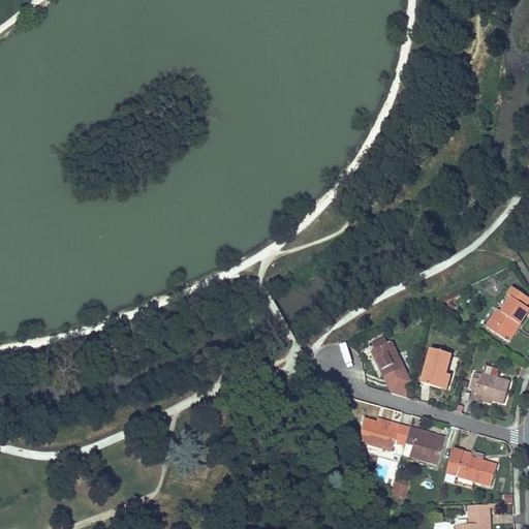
[(487,328),(505,340),(517,322),(520,324),(528,310),(528,309),(525,308),(528,302),(528,298),(512,288),(507,296),(511,299),(501,313),(498,310),(487,328)]
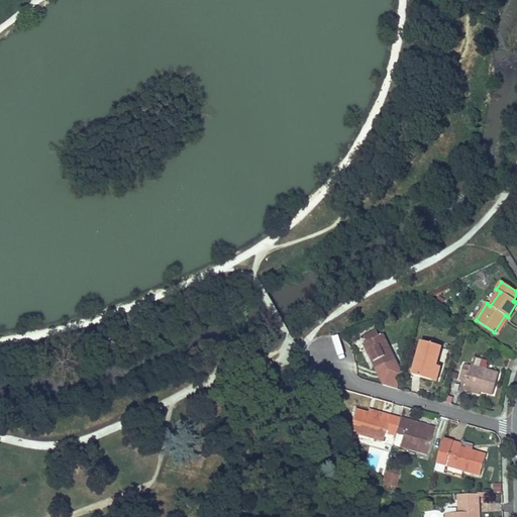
[(505,315),(494,332),(497,335),(508,317),(505,315)]
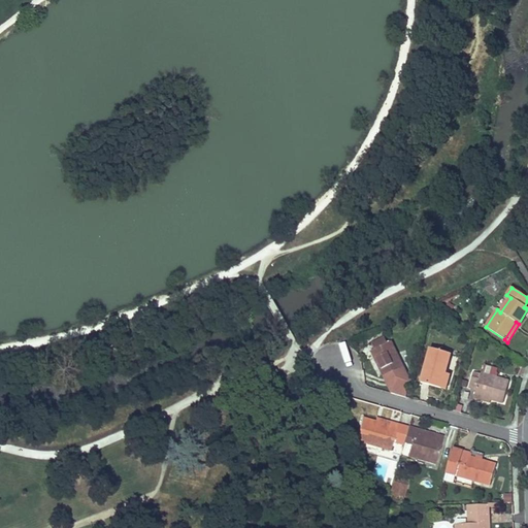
[(374,350),(371,352),(383,376),(403,367),(391,341),(387,344),(384,337),(371,343),(374,350)]
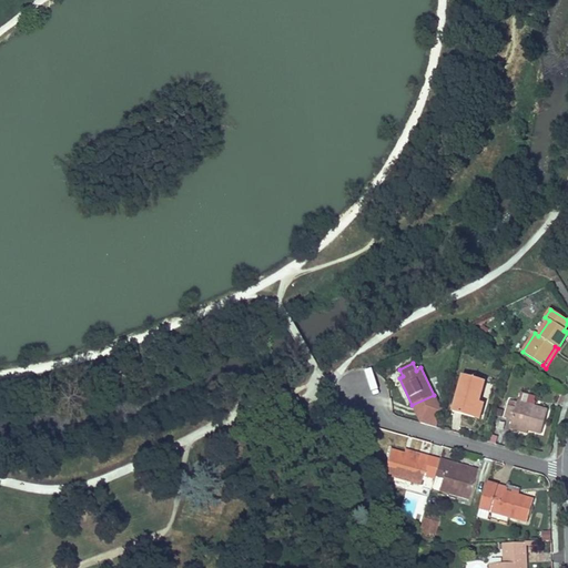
[(452,412),(474,418),(478,402),(485,382),(464,375),(452,412)]
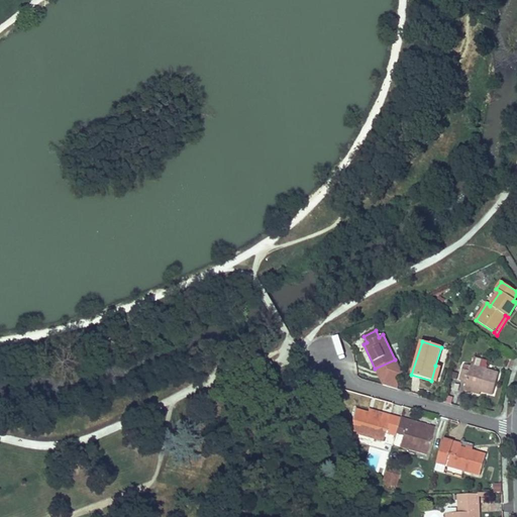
[(466,384),(464,387),(481,392),(492,396),(498,375),(463,365),(458,382),(466,384)]
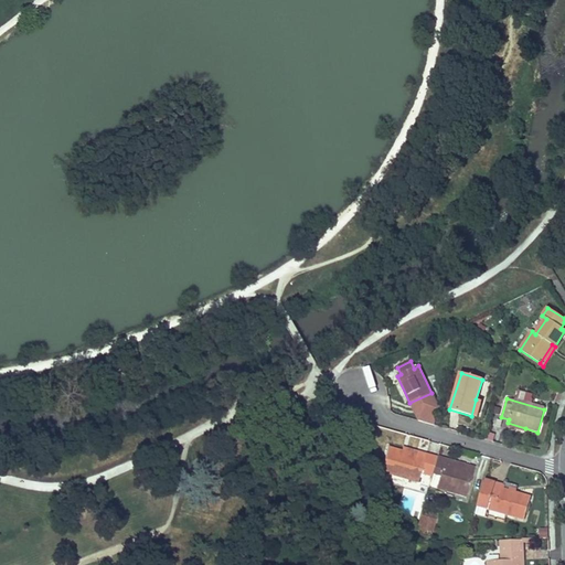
[(476,400),(471,416),(477,418),(481,402),(476,400)]
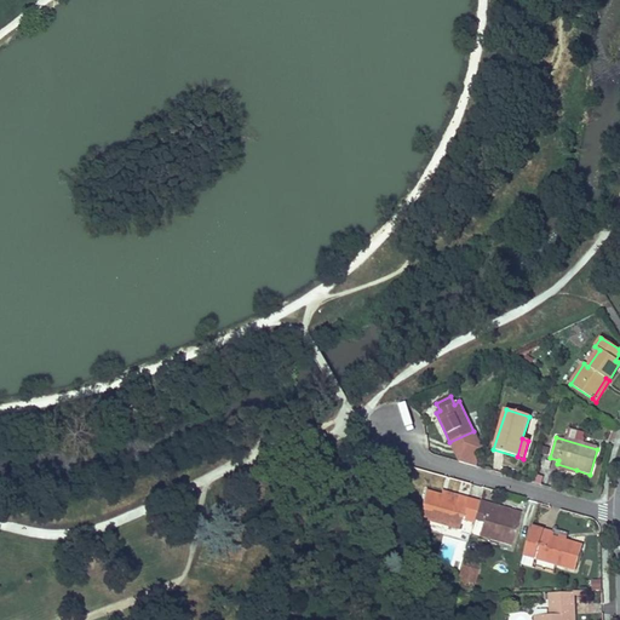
[(577,470),(557,464),(556,470),(574,476),(577,470)]
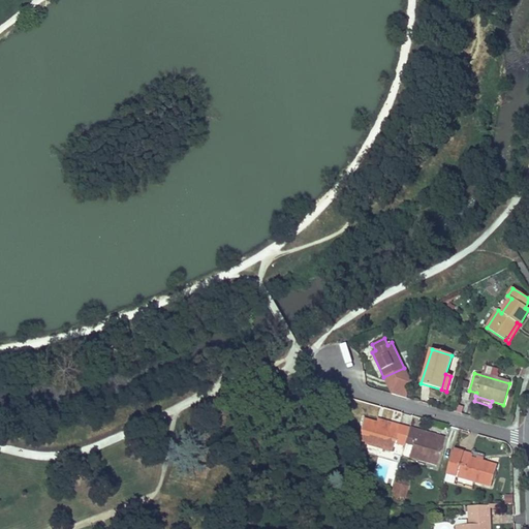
[(456,404),(454,411),(461,413),(463,406),(456,404)]
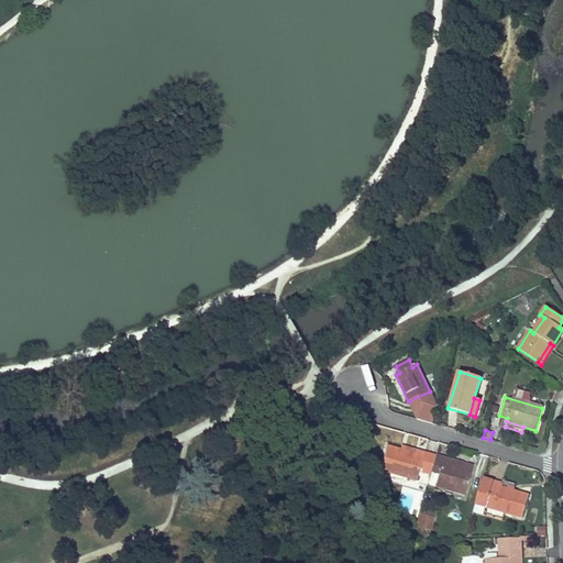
[(435,457),(424,454),(415,451),(414,455),(400,451),(387,446),(379,471),(416,481),(420,468),(431,472),(435,457)]
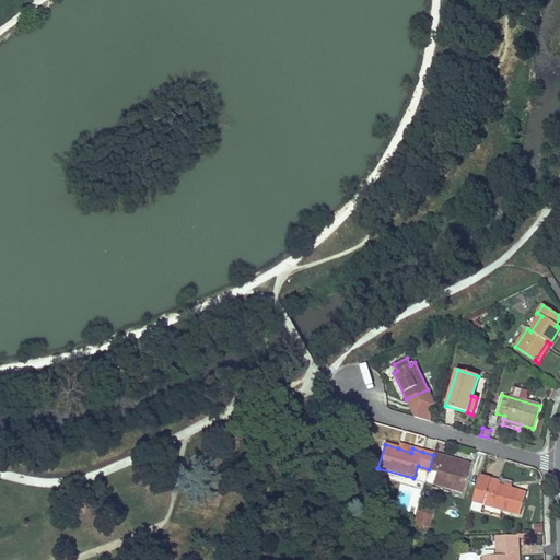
[(433,455),(429,469),(436,471),(433,485),(462,492),(469,468),(443,461),(444,456),(433,453),(433,455)]
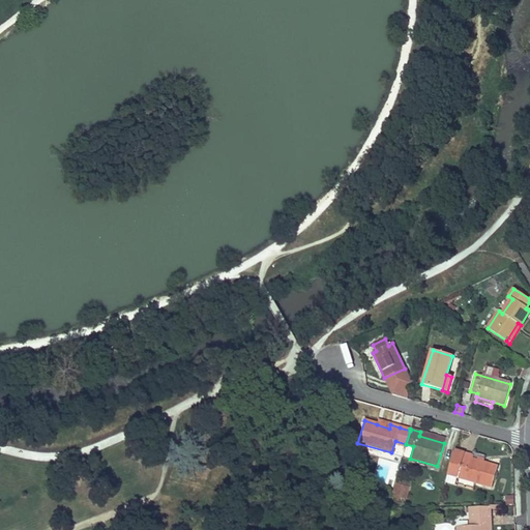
[(420,432),(419,436),(444,443),(444,439),(420,432)]
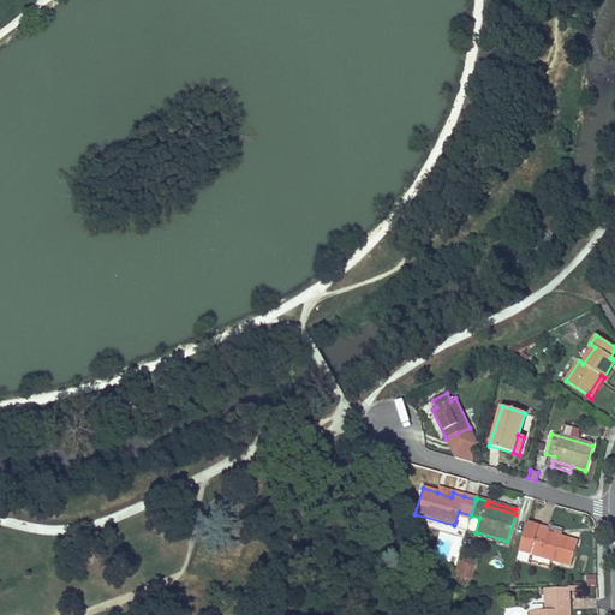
[(527,521),(519,551),(571,566),(578,542),(560,536),(547,532),(548,529),(548,527),(527,521)]
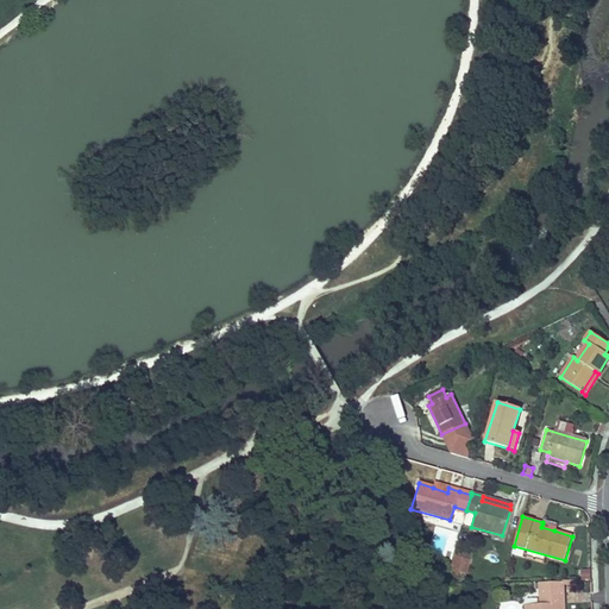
[(454,550),(449,569),(464,573),(470,556),(454,550)]
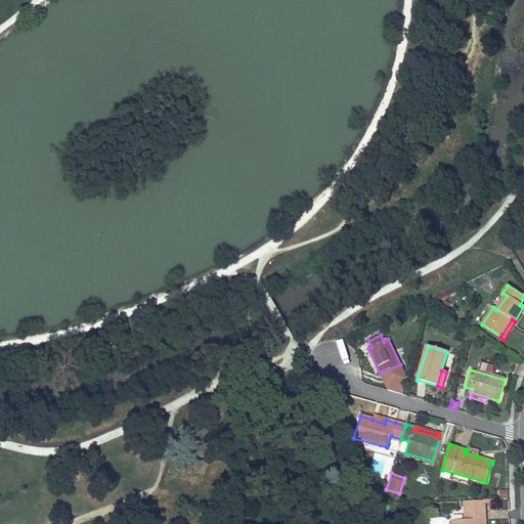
[(508,490),(499,491),(500,500),(509,499),(508,490)]
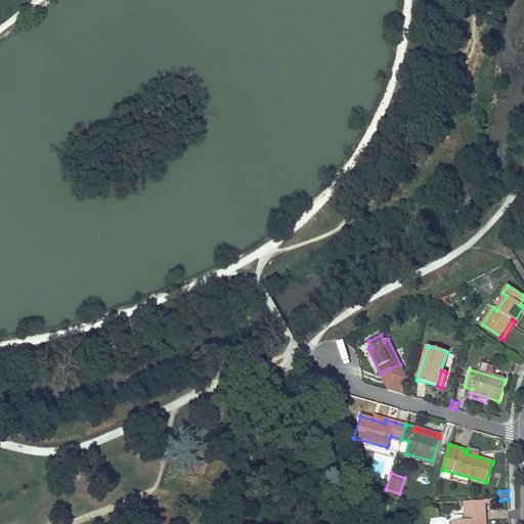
[(481,523),(481,520),(485,520),(485,501),(464,503),(464,521),(451,521),(451,523),(481,523)]
